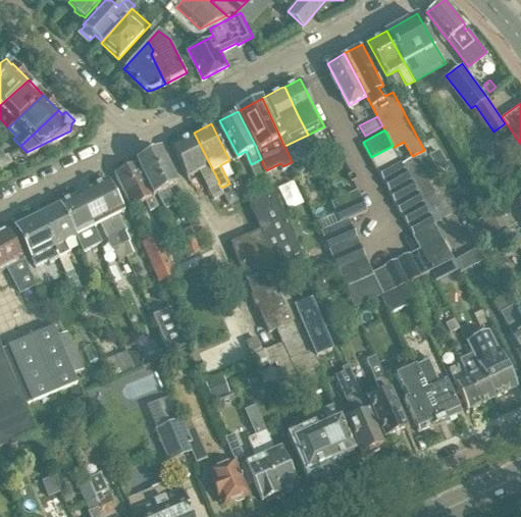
[(214,196),(222,192),(221,188),(218,184),(219,183),(194,133),(171,144),(187,174),(200,168),(214,196)]
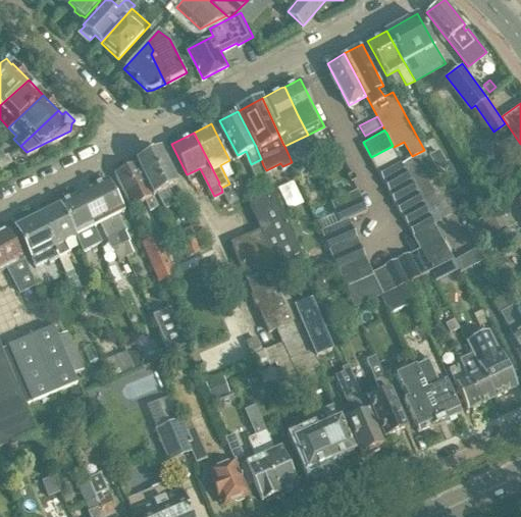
[(393,146),(371,157),(376,167),(377,167),(399,155),(395,148),(394,147),(393,146)]
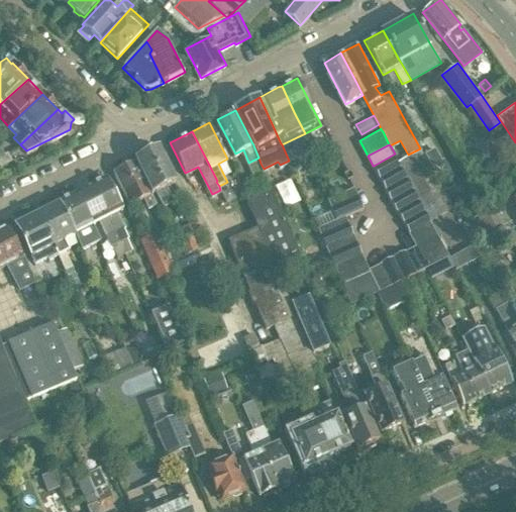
[(435,145),(425,151),(445,188),(455,183),(451,176),(455,174),(445,156),(442,158),(435,145)]
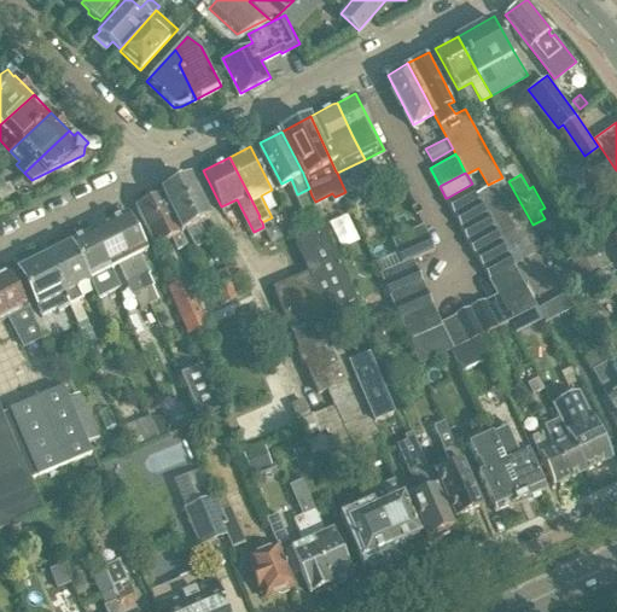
[(163,191),(182,228),(187,226),(196,244),(208,238),(199,220),(211,214),(192,176),(163,191)]
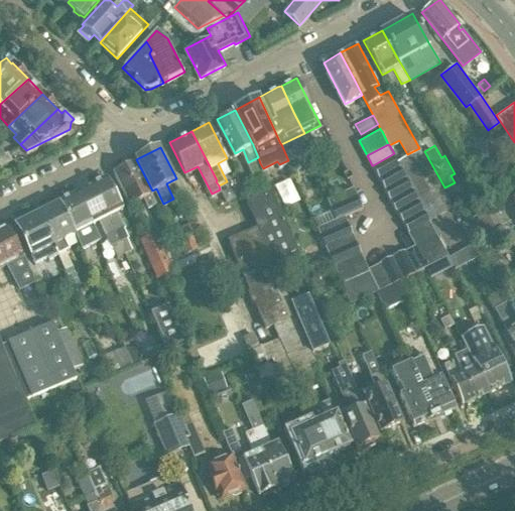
[(419,148),(407,154),(397,159),(400,164),(406,175),(411,186),(417,198),(423,209),(428,218),(430,217),(451,206),(419,148)]
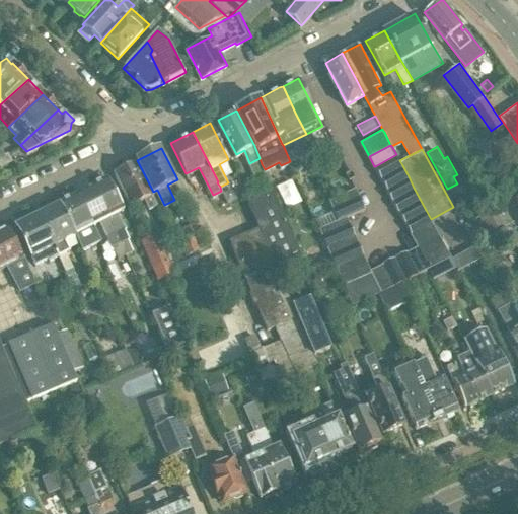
[(8,151),(5,152),(0,154),(0,164),(0,165),(12,159),(8,151)]
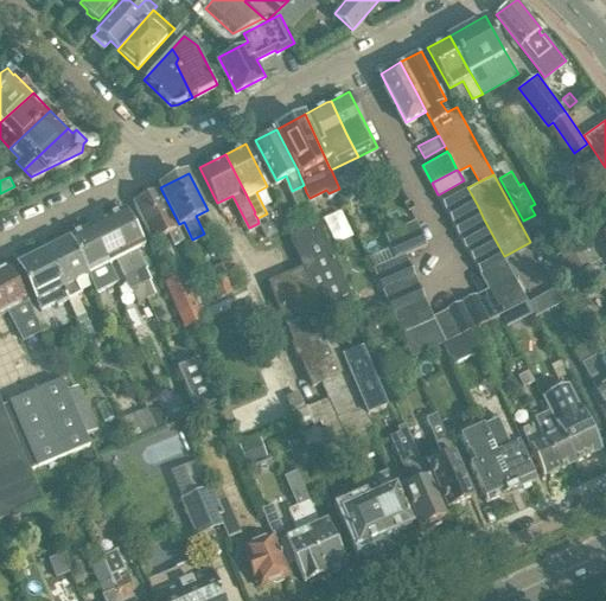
[(446,208),(471,193),(467,187),(464,180),(439,194),(446,208)]
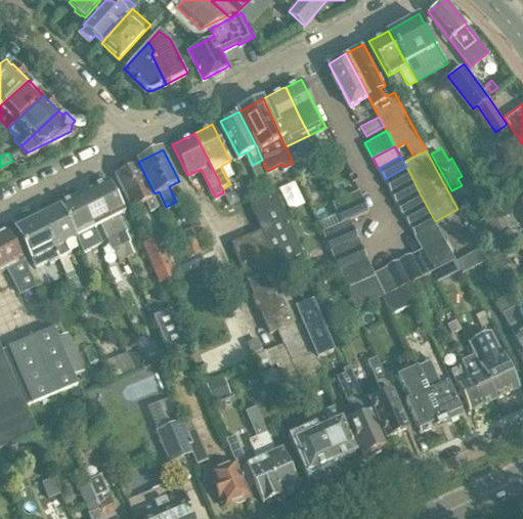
[(269,177),(267,171),(264,166),(262,160),(252,165),(260,182),(269,177)]
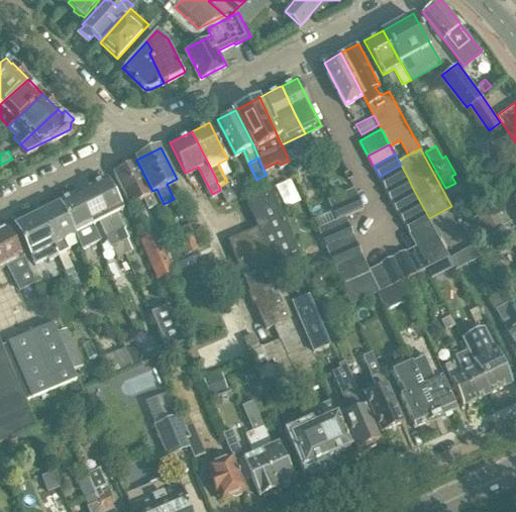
[(157,202),(152,191),(136,160),(114,170),(128,198),(130,203),(144,196),(148,206),(157,202)]
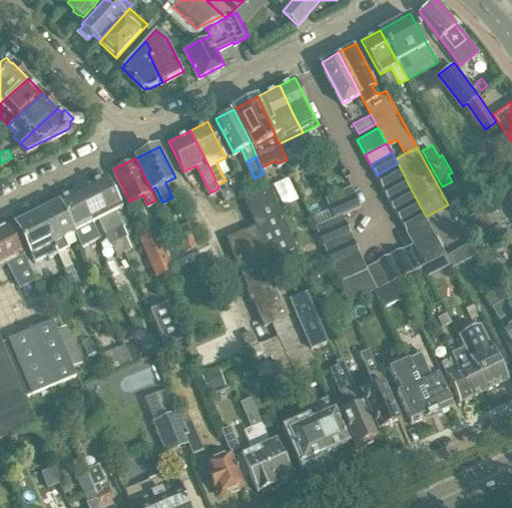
[(398,163),(377,175),(383,186),(404,174),(398,163)]
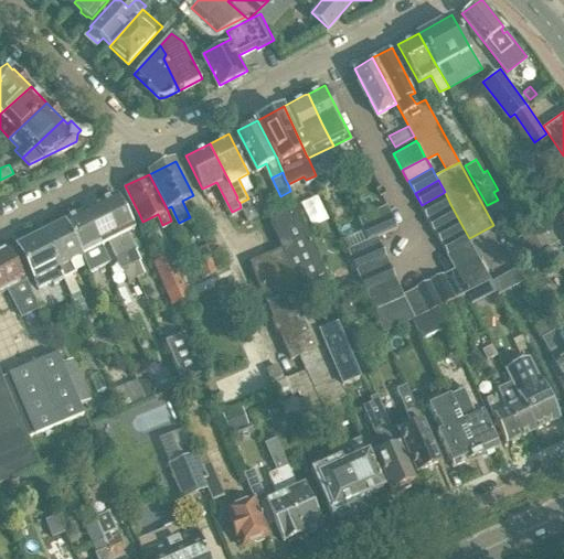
[(132,261),(139,258),(142,256),(128,229),(135,226),(117,192),(103,200),(120,234),(119,234),(128,250),(132,261)]
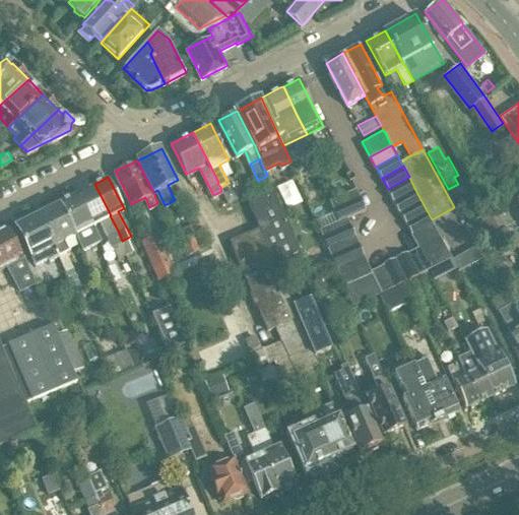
[(393,200),(414,188),(409,177),(388,189),(393,200)]
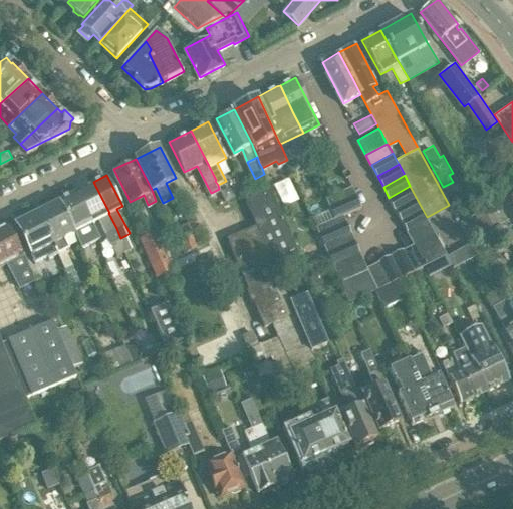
[(116,228),(108,213),(109,213),(93,182),(77,190),(93,221),(99,218),(107,233),(112,242),(120,238),(116,228)]
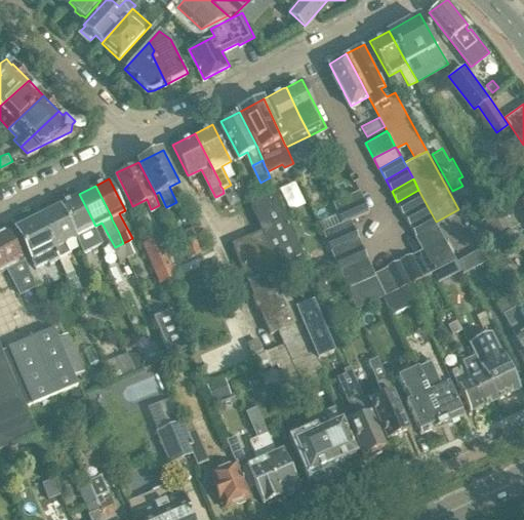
[(343,221),(351,217),(370,209),(360,188),(333,200),(343,221)]
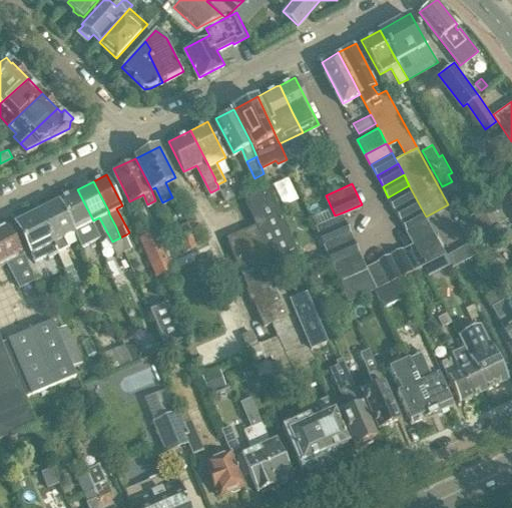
[(225,198),(235,193),(232,187),(225,184),(219,187),(225,198)]
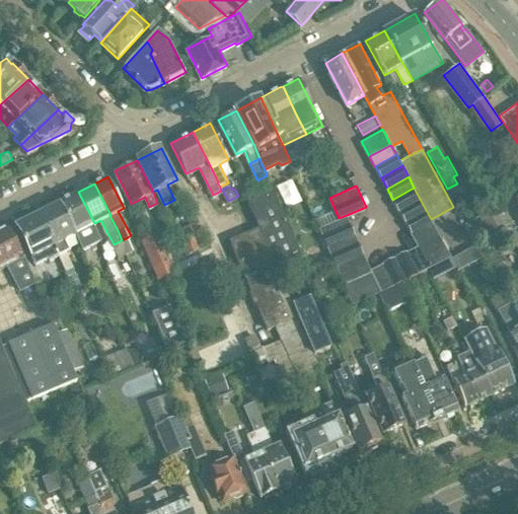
[(414,188),(392,200),(398,211),(399,210),(420,199),(414,188)]
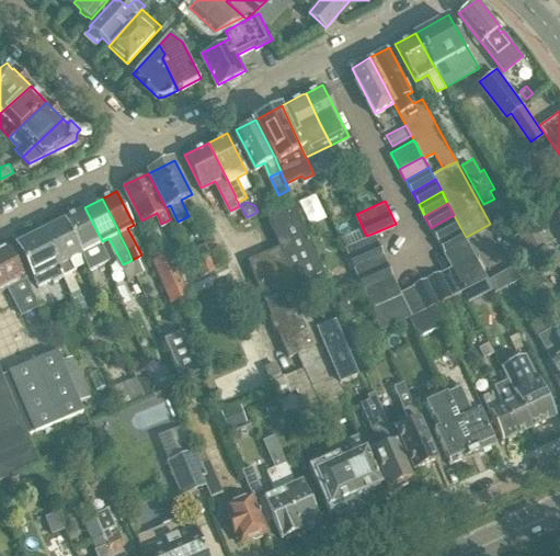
[(280,245),(247,259),(288,355),(296,352),(321,340),(317,328),(296,281),(323,270),(295,204),(267,216),(280,245)]
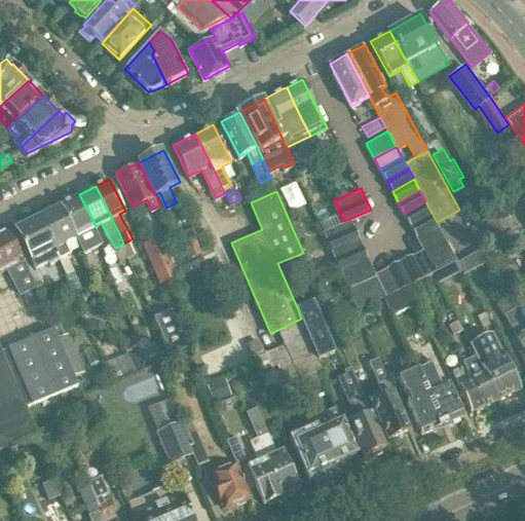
[(85,251),(94,247),(103,242),(96,226),(79,194),(61,203),(62,205),(77,236),(78,236),(85,251)]
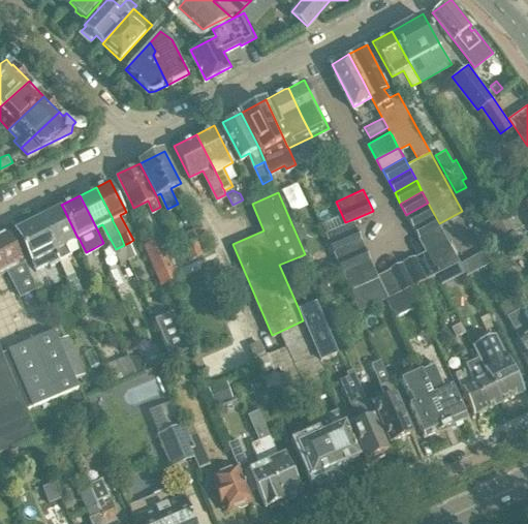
[(413,225),(434,214),(428,203),(407,214),(413,225)]
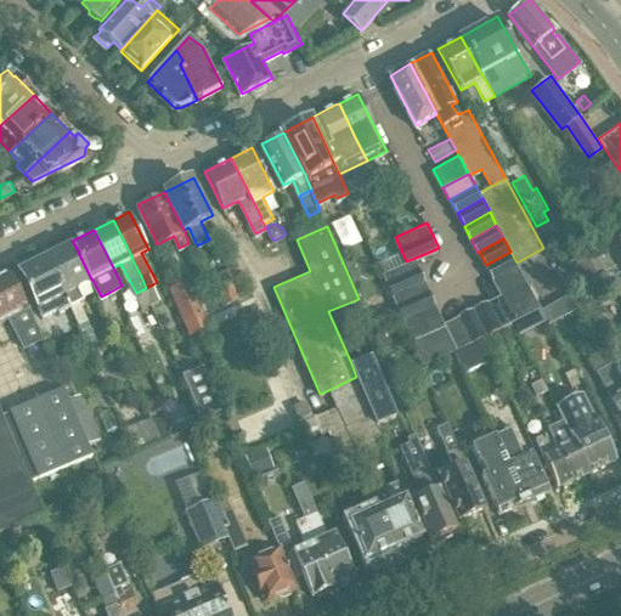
[(620,241),(599,254),(620,288),(620,241)]
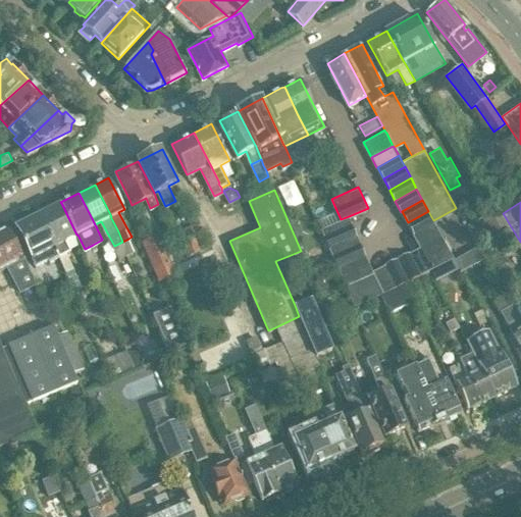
[(77,235),(76,235),(61,203),(57,205),(55,205),(48,208),(48,210),(39,215),(57,250),(56,251),(58,256),(70,250),(65,241),(77,235)]
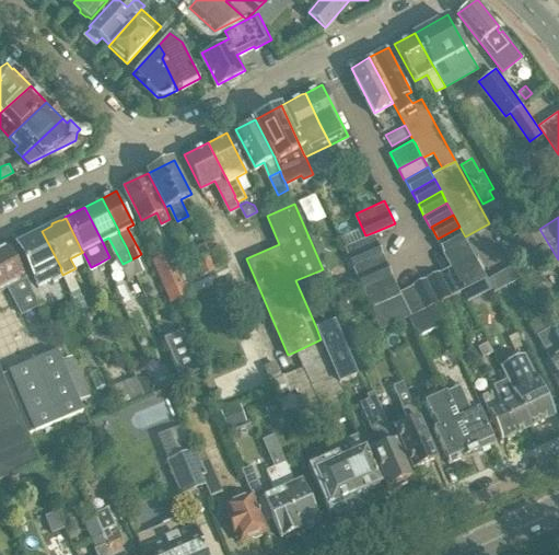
[(459,227),(438,239),(443,251),(468,236),(467,235),(465,236),(459,227)]
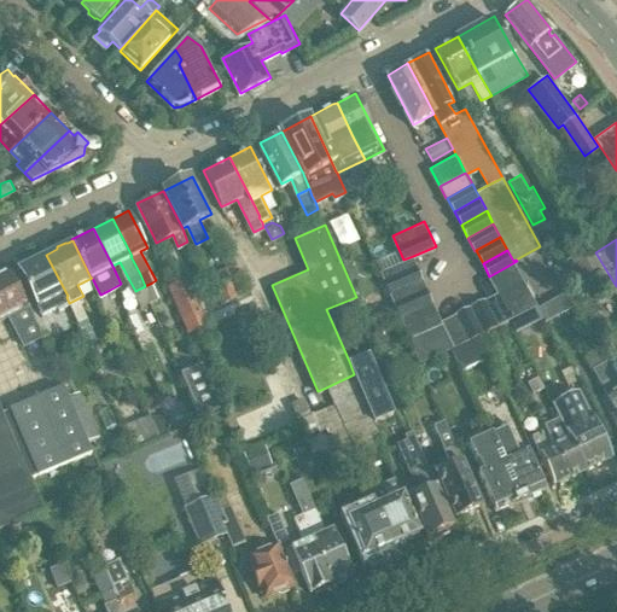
[(67,297),(68,296),(46,255),(33,261),(30,261),(23,263),(23,266),(19,268),(38,304),(54,297),(57,302),(67,297)]
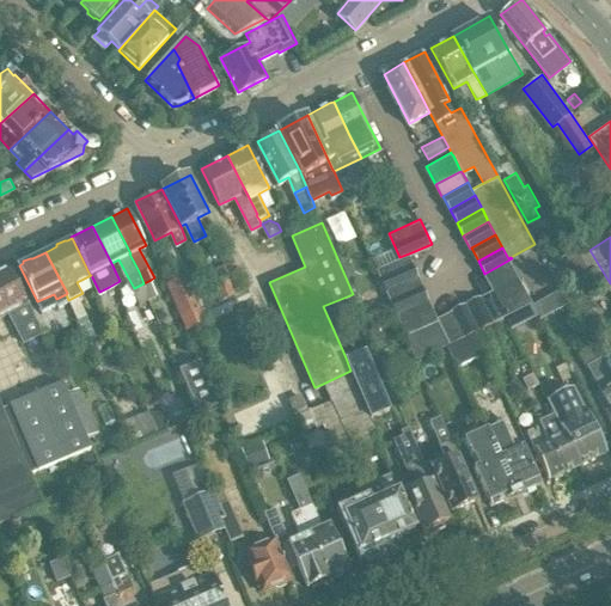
[(389,293),(421,279),(409,253),(399,257),(377,268),(389,293)]
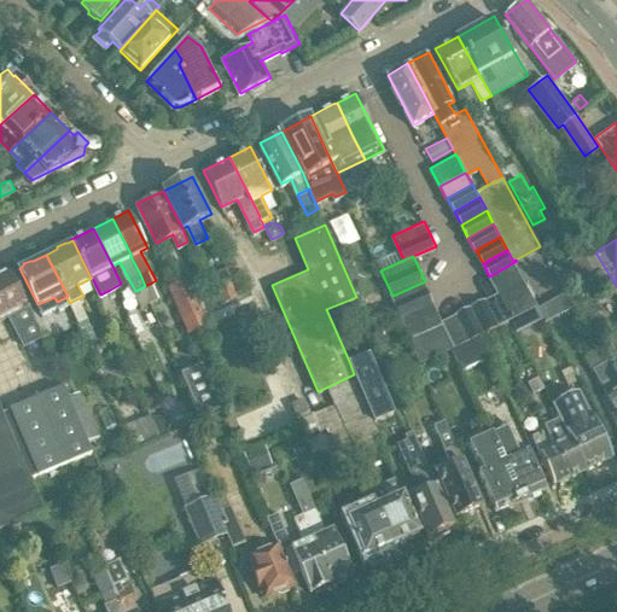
[(518,314),(540,303),(517,261),(489,277),(498,292),(505,287),(518,314)]
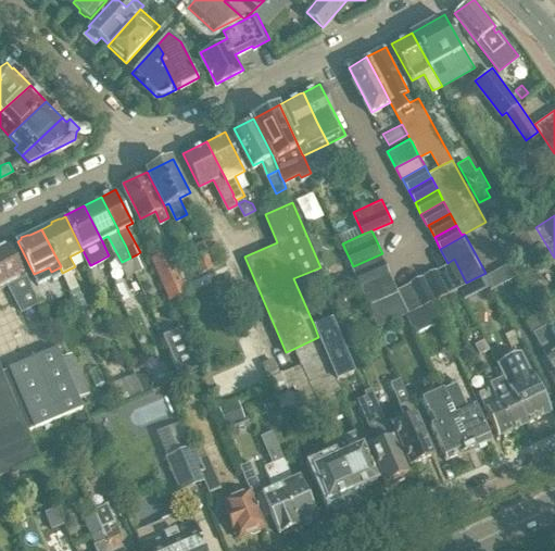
[(209,237),(197,242),(201,252),(207,250),(214,247),(209,237)]
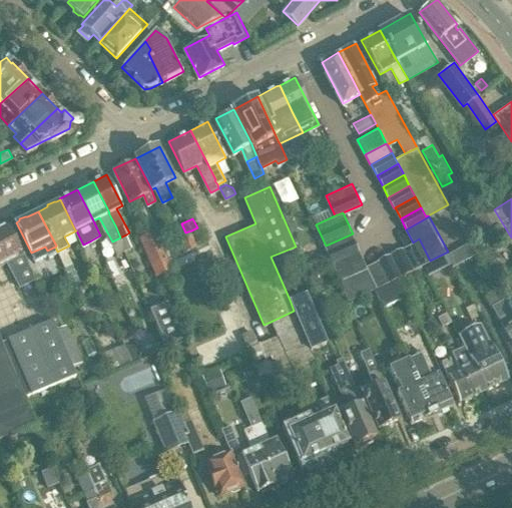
[(7,223),(0,227),(0,246),(7,262),(23,252),(22,250),(22,251),(7,223)]
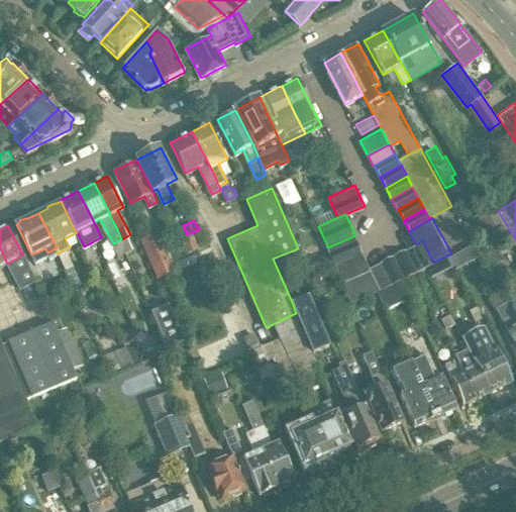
[(157,277),(175,269),(158,230),(140,237),(157,277)]
